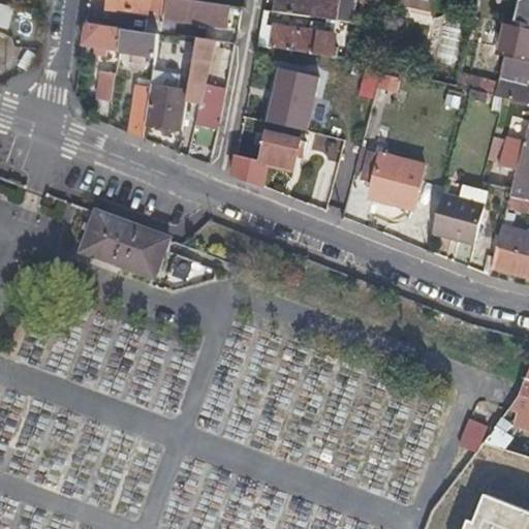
[(160,33),(162,18),(165,4),(151,2),(151,0),(103,0),(102,8),(149,14),(148,20),(153,20),(150,32),(160,33)]
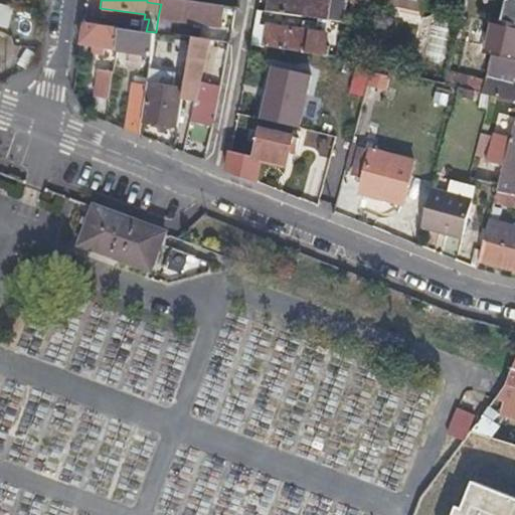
[(161,0),(161,4),(158,17),(218,26),(222,4),(189,0),(161,0)]
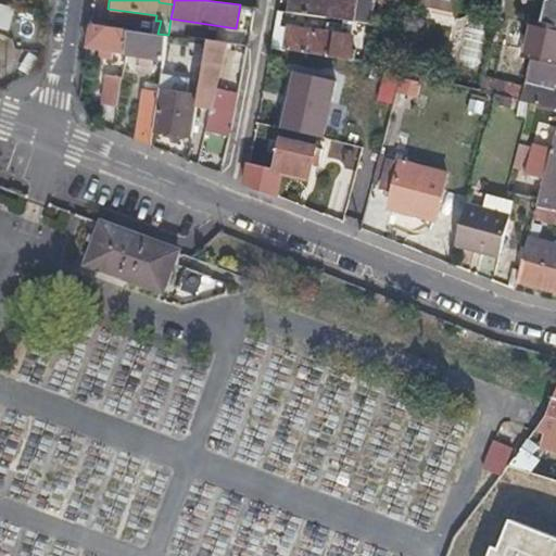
[(374,0),(291,0),(290,11),(370,22),(374,0)]
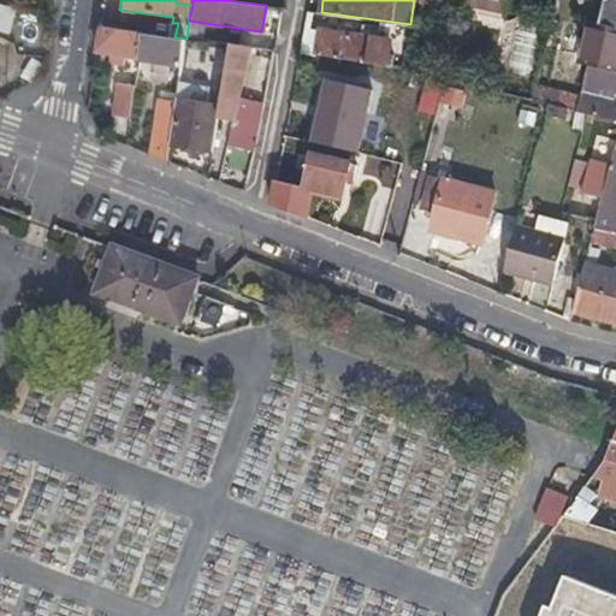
[(460,0),(509,10),(511,0),(460,0)]
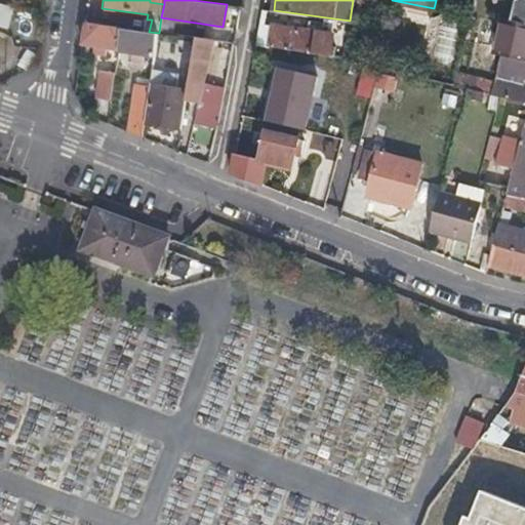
[(524,0),(514,0),(510,21),(524,25),(524,0)]
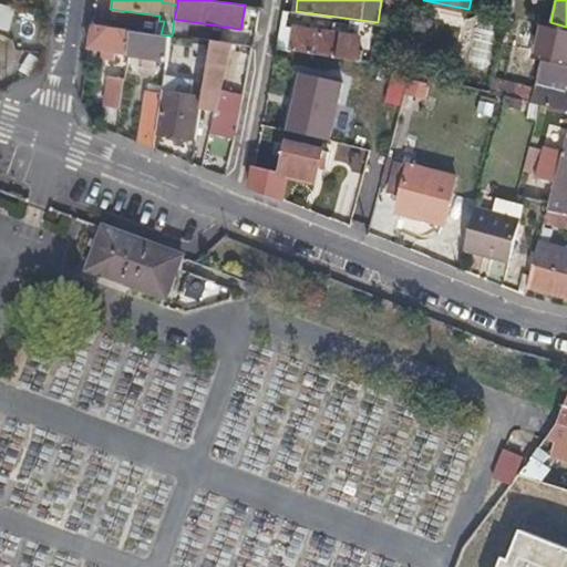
[(131,30),(161,34),(164,21),(158,21),(160,16),(110,9),(106,27),(131,30)]
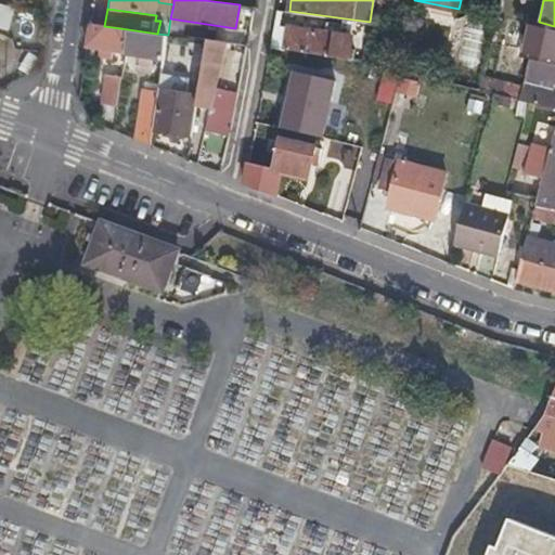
[(554,26),(539,22),(530,20),(519,56),(528,59),(554,65),(554,26)]
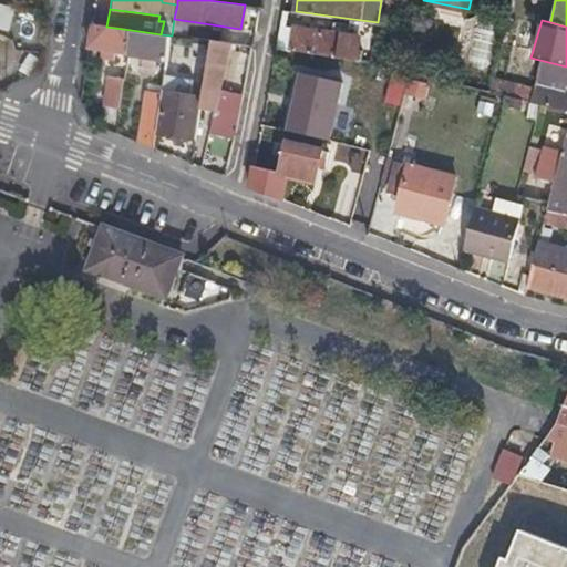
[(88,47),(127,52),(131,31),(131,30),(106,27),(90,24),(88,47)]
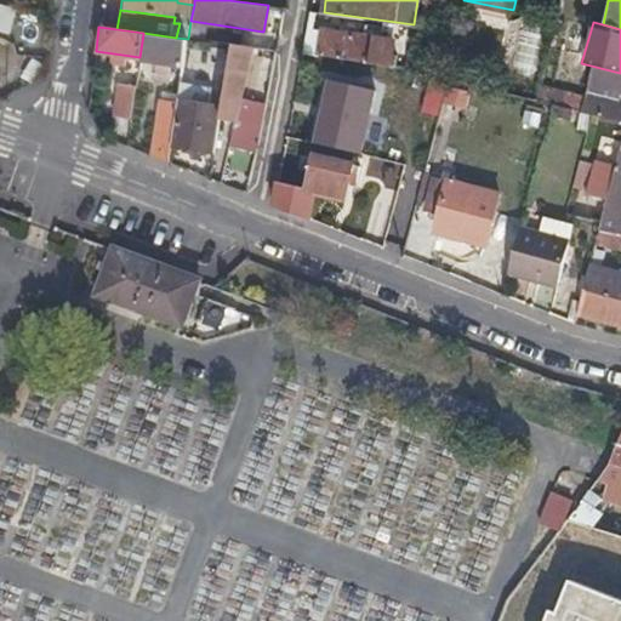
[(389,64),(391,51),(392,39),(323,29),(319,56),(389,64)]
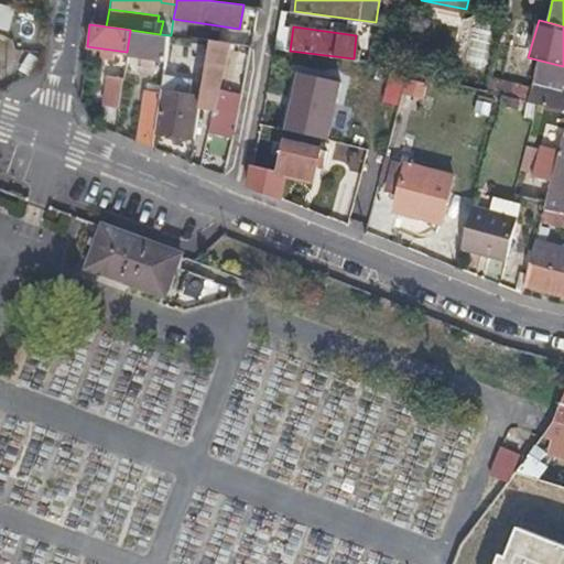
[(130,31),(127,52),(126,57),(164,63),(167,38),(130,31)]
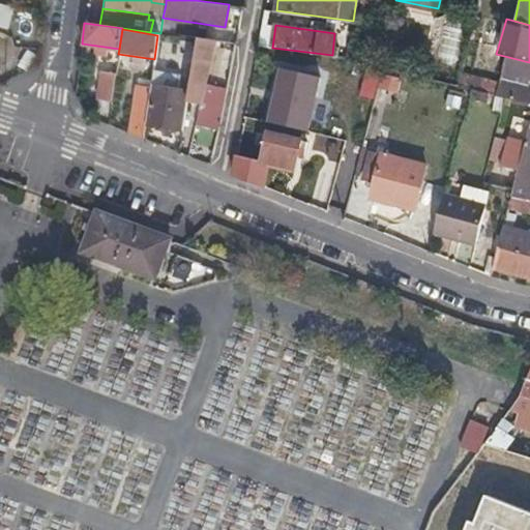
[(216,39),(197,37),(188,91),(187,100),(201,102),(216,39)]
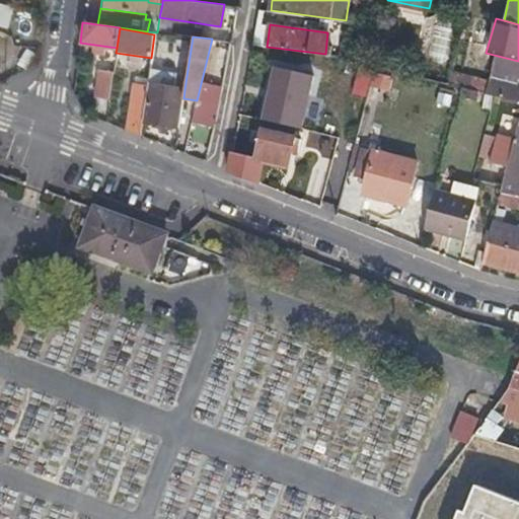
[(349,167),(364,119),(378,71),(340,58),(340,60),(290,53),(288,60),(267,57),(249,140),(258,142),(255,159),(230,154),(227,170),(257,183),(263,162),(289,167),(294,145),(311,149),(310,156),(349,167)]
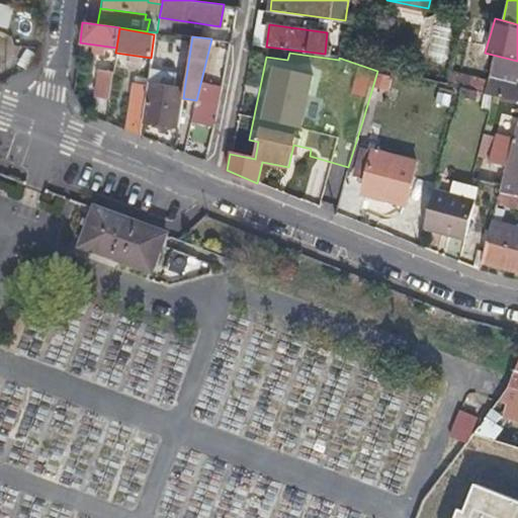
[(517,76),(517,61),(493,55),(491,70),(517,76)]
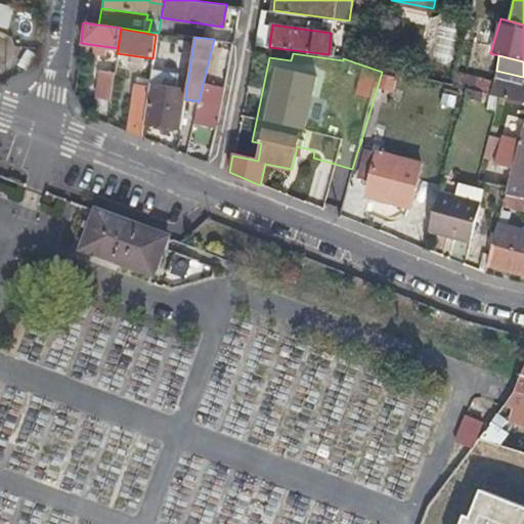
[(114,73),(105,72),(96,71),(93,99),(108,101),(114,73)]
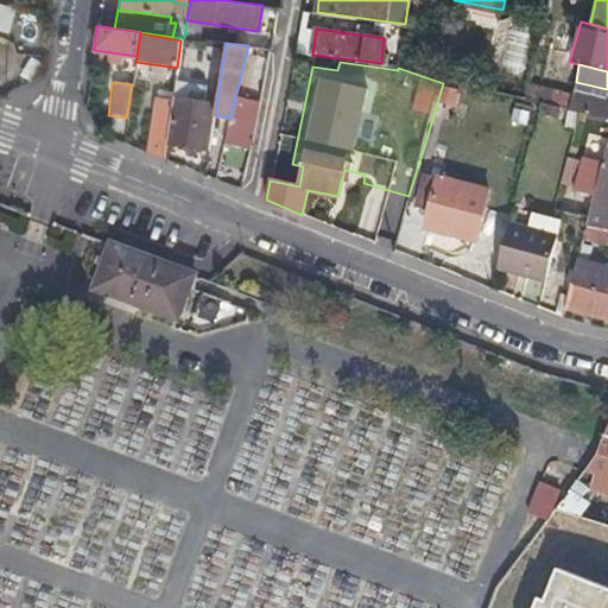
[(551,105),(572,109),(574,95),(575,94),(555,89),(551,105)]
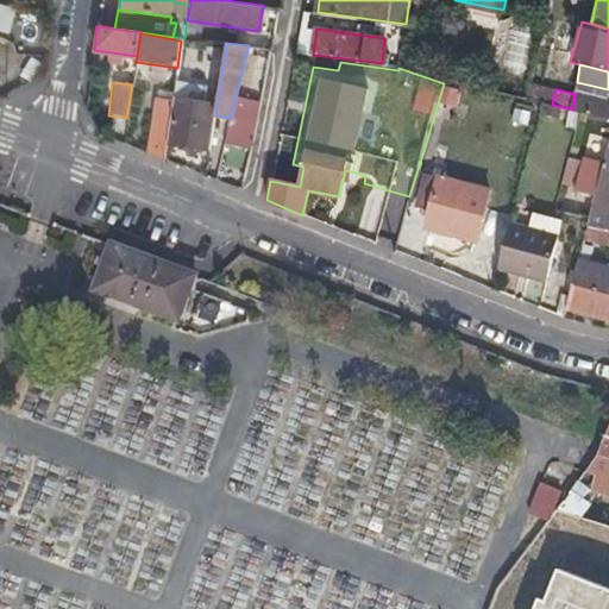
[(608,104),(575,95),(573,110),(608,118),(608,155),(607,163),(608,163),(608,104)]
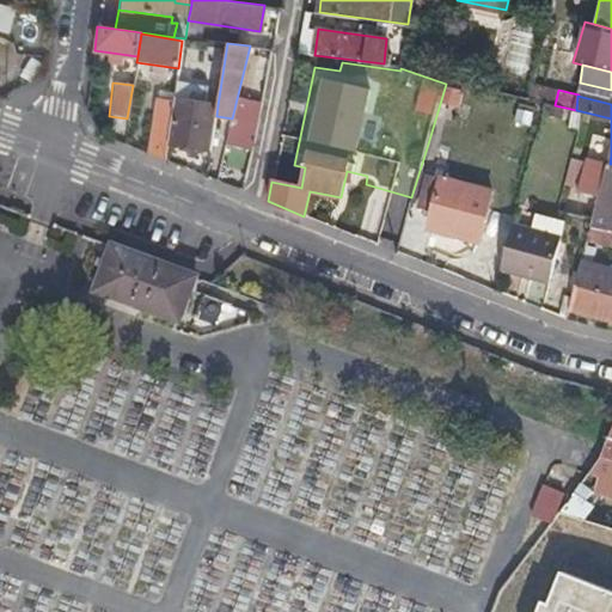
[(166,161),(170,144),(176,101),(166,99),(157,98),(148,154),(166,161)]
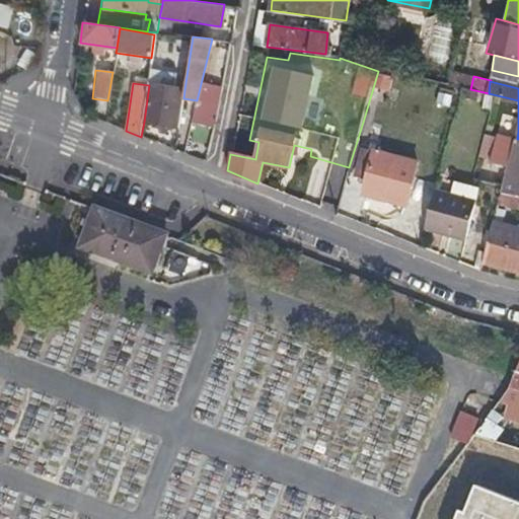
[(149,85),(144,122),(178,128),(183,98),(184,89),(149,83),(149,85)]
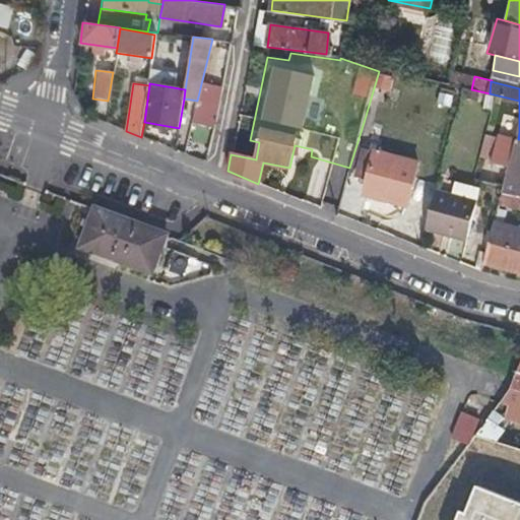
[(519,139),(518,139),(506,181),(519,184),(519,139)]
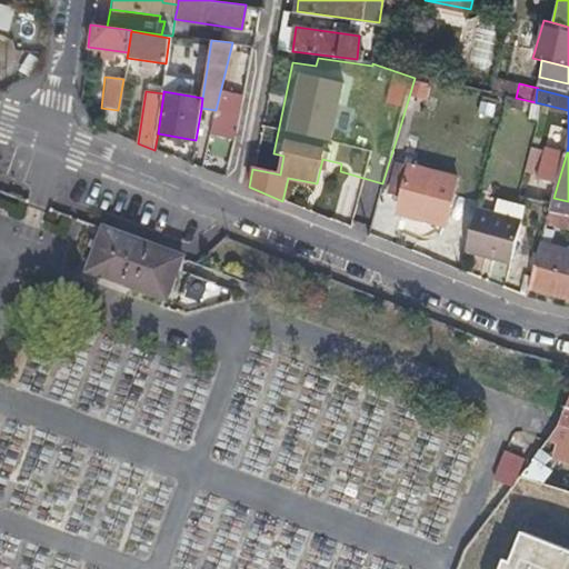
[(399,211),(421,218),(445,223),(457,179),(411,167),(399,211)]
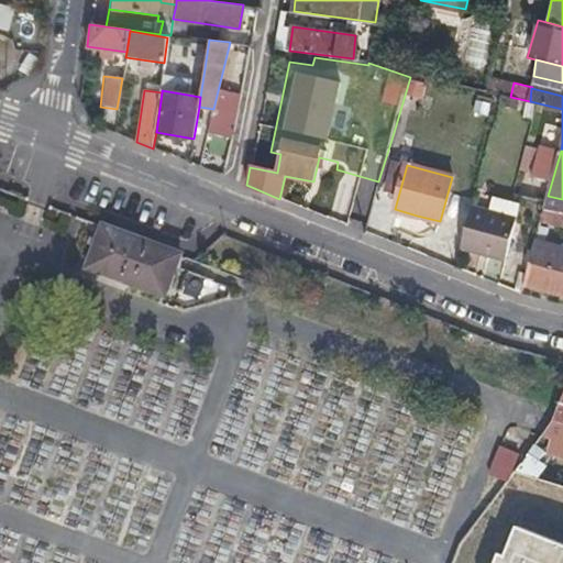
[(562,212),(562,209),(562,199),(548,196),(543,209),(562,212)]
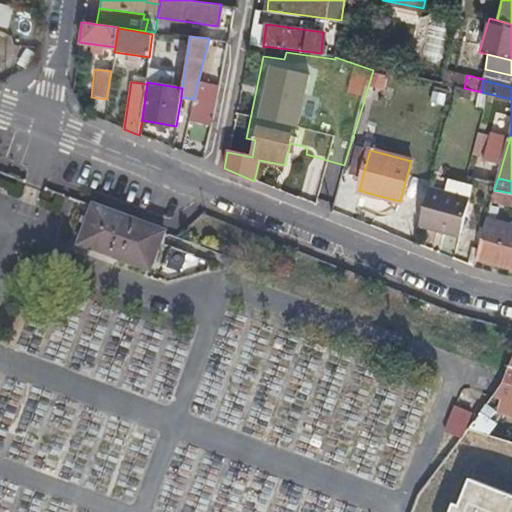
[(421,224),(441,229),(461,235),(471,200),(431,188),(421,224)]
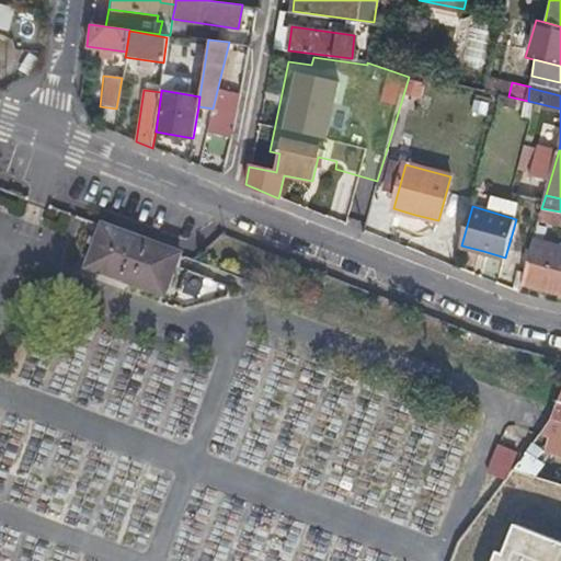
[(541,208),(540,215),(538,221),(560,227),(560,212),(541,208)]
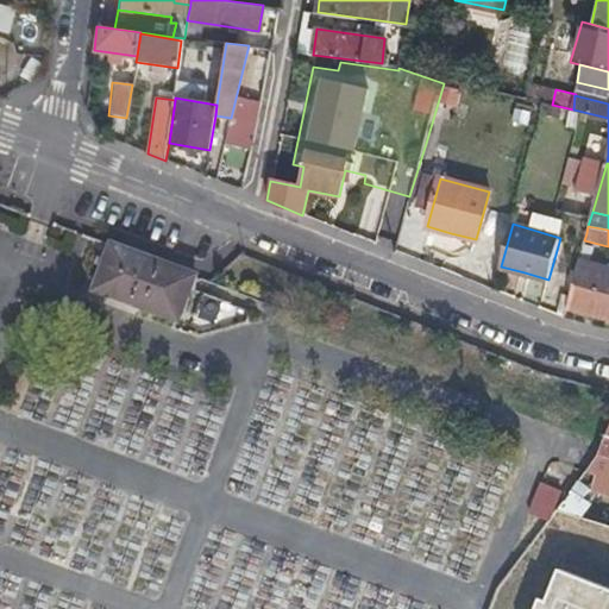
[(174,287),(90,253),(71,302),(156,334),(174,287)]
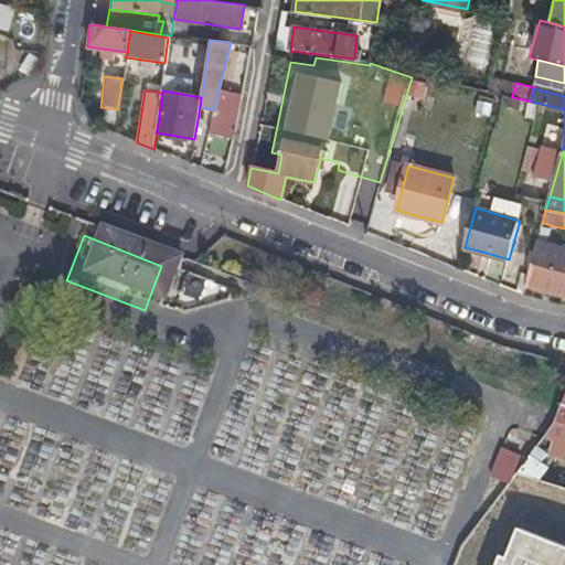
[(530,263),(564,273),(564,247),(536,241),(530,263)]
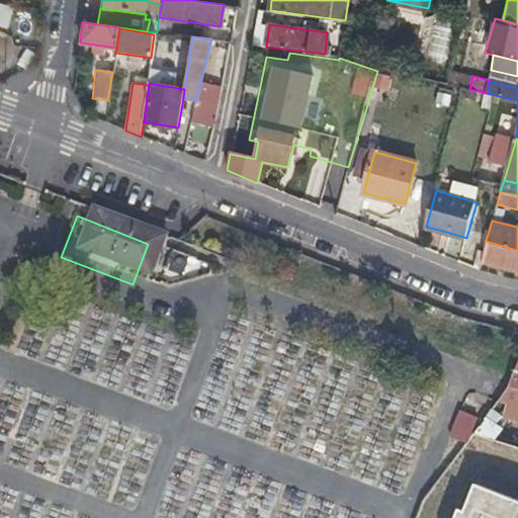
[(517,272),(517,250),(486,241),(480,262),(488,264),(509,270),(517,272)]
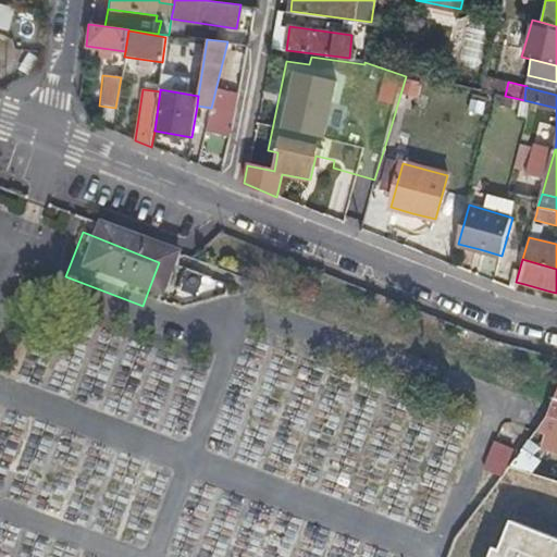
[(171,292),(201,305),(212,280),(182,267),(171,292)]
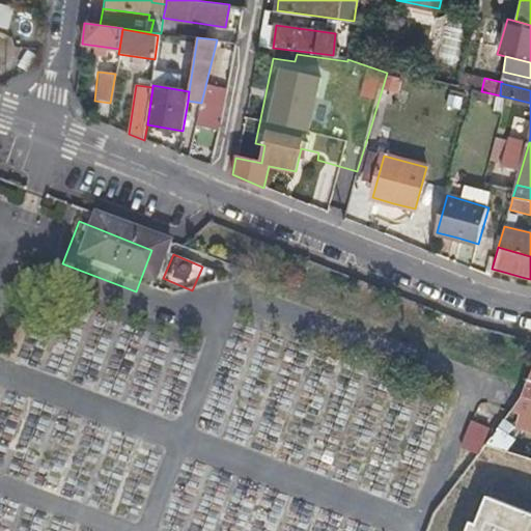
[(497,279),(500,271),(492,269),(490,276),(497,279)]
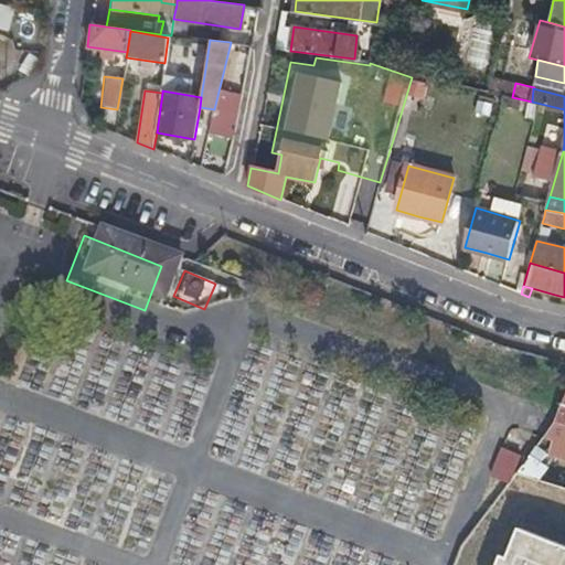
[(553,416),(546,426),(539,435),(564,444),(564,388),(560,400),(553,416)]
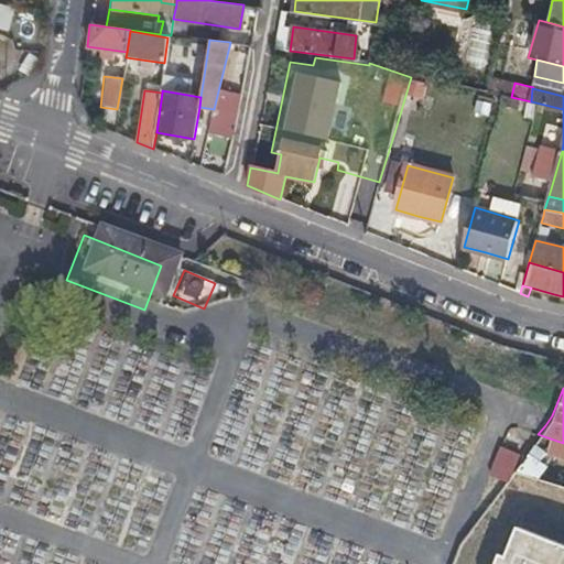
[(502,444),(492,476),(516,483),(525,451),(502,444)]
